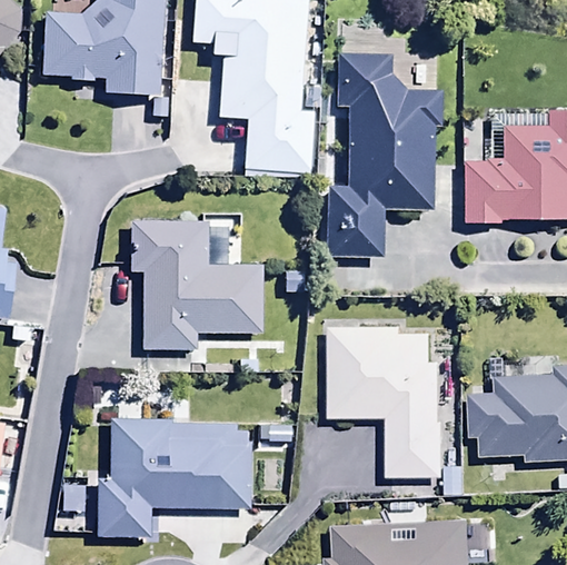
[(0,0),(0,56),(21,32),(20,8),(10,0),(0,0)]
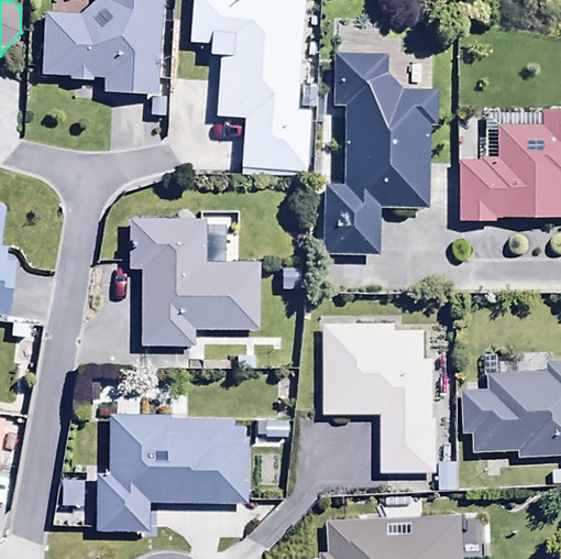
[(105,90),(150,92),(149,116),(165,116),(166,90),(160,90),(163,0),(95,0),(78,13),(43,12),(41,74),(69,75),(69,79),(94,80),(95,77),(105,77),(105,90)]
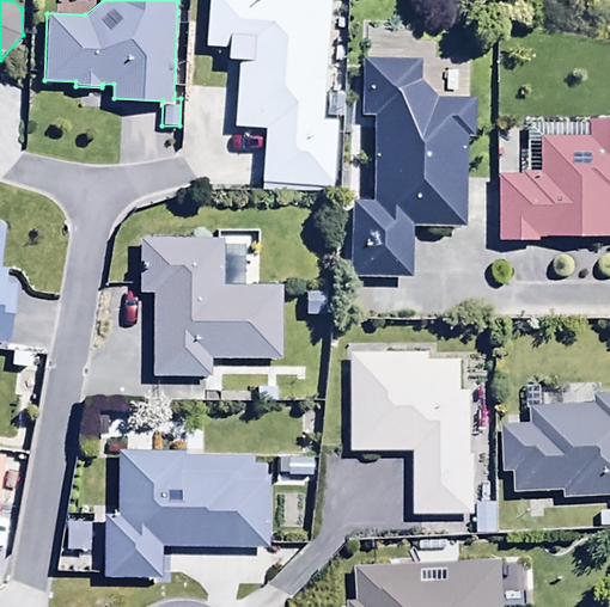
[(226,57),(238,59),(235,126),(266,127),(263,182),(335,185),(339,117),(346,117),(347,91),(325,90),(330,0),(209,0),(208,46),(227,47),(226,57)]
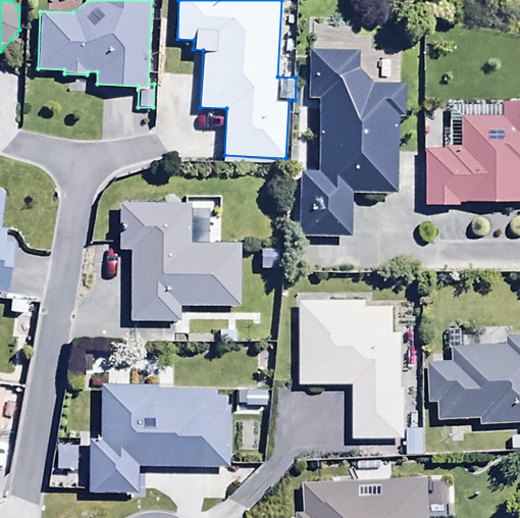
[(373,84),(359,69),(359,50),(352,50),(352,26),(314,26),(314,49),(310,49),(309,97),(319,97),(318,168),(300,168),(300,234),(352,235),(353,189),(398,190),(399,114),(405,114),(405,84),(373,84)]
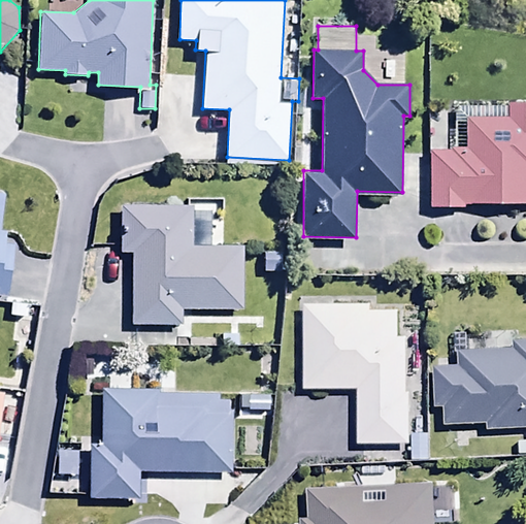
[(430,150),(430,206),(465,206),(465,202),(525,202),(525,101),(513,102),(513,117),(470,117),(470,150),(430,150)]
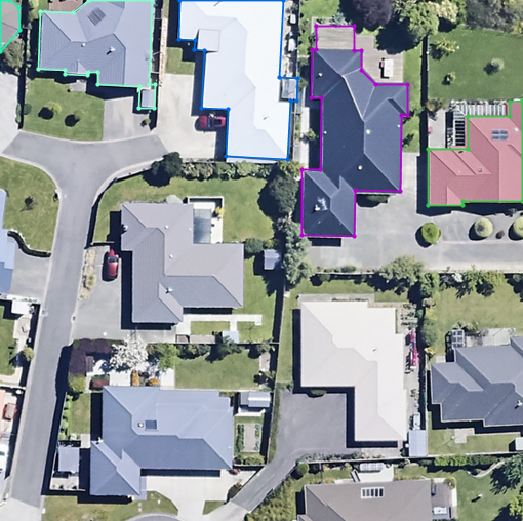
[(0,291),(11,292),(15,240),(1,239),(5,194),(0,193),(0,291)]
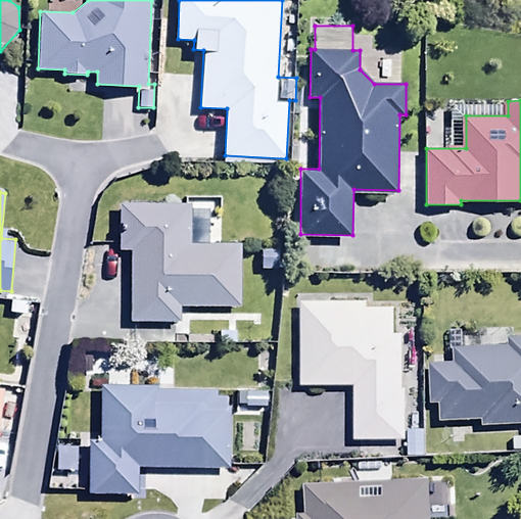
[(132,249),(132,321),(180,321),(181,307),(242,307),(243,243),(210,242),(210,207),(192,207),(192,202),(121,201),(121,249),(132,249)]
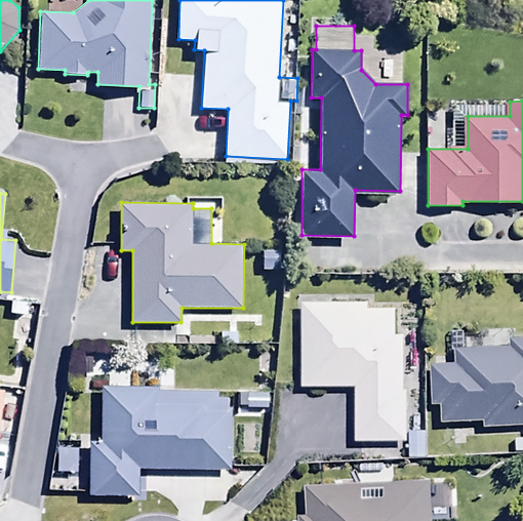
[(370,301),(303,301),(303,386),(356,386),(356,440),(409,440),(408,337),(397,337),(397,308),(370,308),(370,301)]
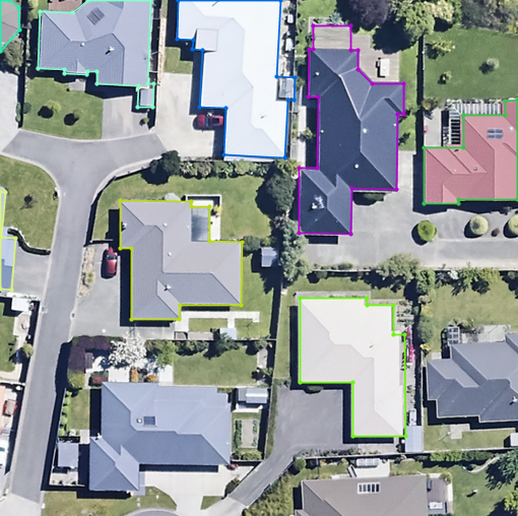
[(453,359),(429,360),(430,400),(438,400),(439,417),(480,417),(480,424),(517,423),(517,332),(507,333),(507,342),(452,343),(453,359)]
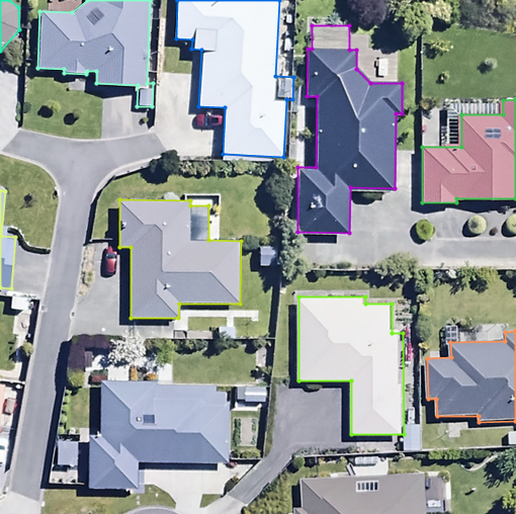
[(88,437),(88,487),(136,487),(136,462),(228,462),(228,392),(217,392),(217,384),(156,384),(156,380),(100,380),(100,437),(88,437)]
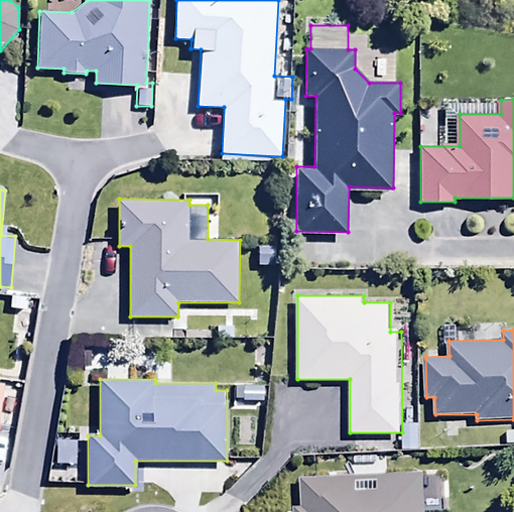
[(408,421),(403,421),(403,450),(420,450),(420,422),(416,422),(416,415),(408,415),(408,421)]
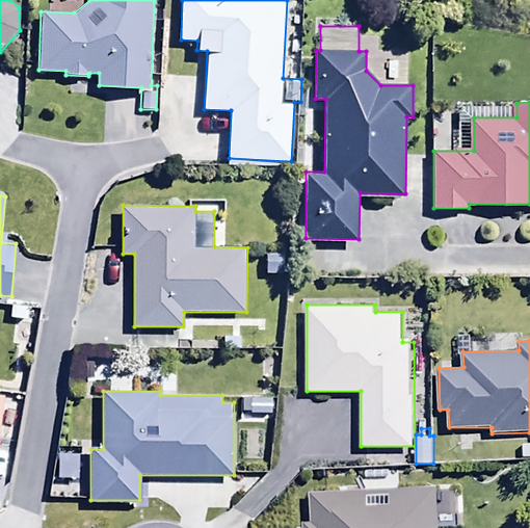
[(440,527),(440,515),(456,513),(455,487),(398,490),(397,477),(359,478),(359,489),(311,491),(312,522),(305,523),(305,527),(440,527)]
